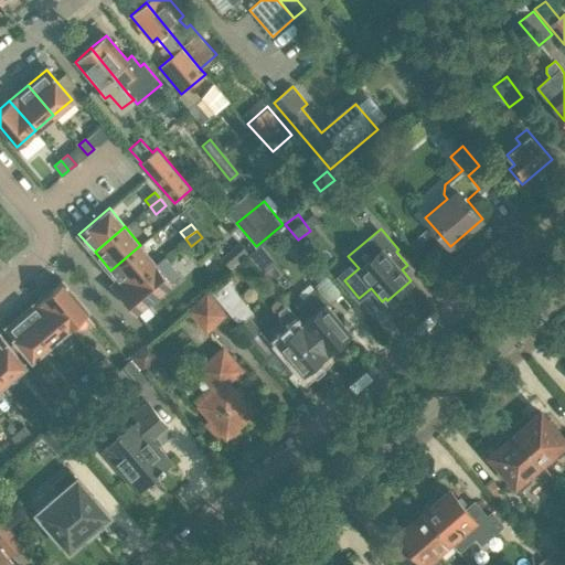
[(417,236),(407,244),(418,257),(428,248),(417,236)]
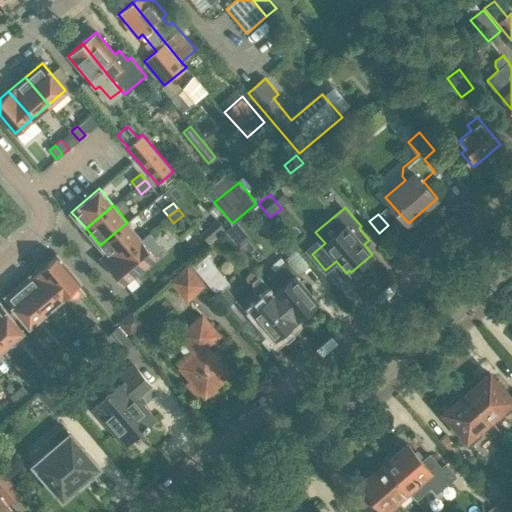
[(208,243),(225,229),(216,219),(200,234),(208,243)]
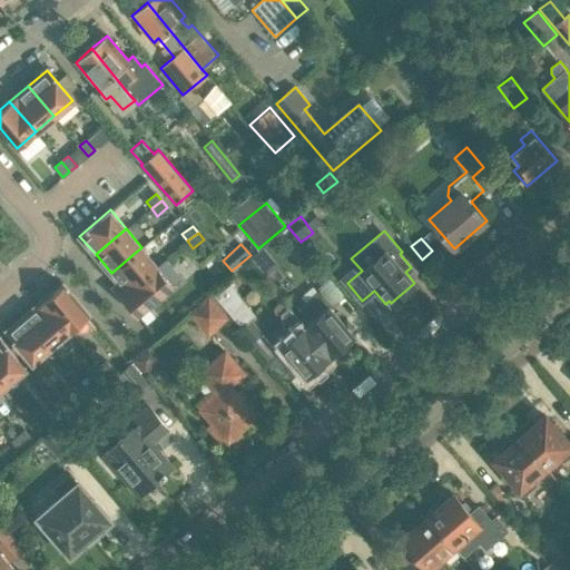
[(120,283),(115,288),(123,296),(127,292),(158,266),(141,247),(111,273),(120,283)]
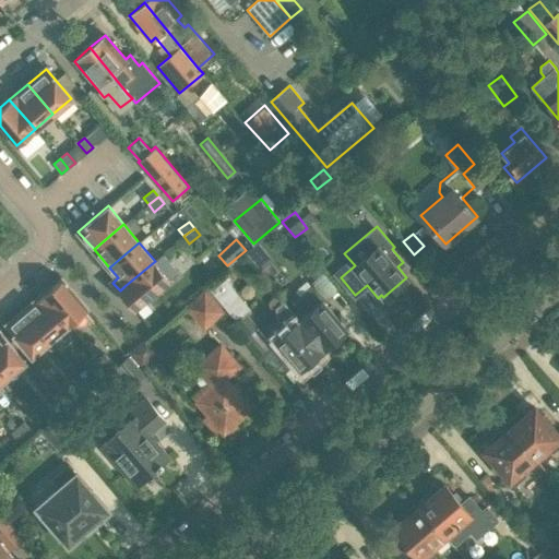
[(301,265),(312,278),(322,271),(310,257),(301,265)]
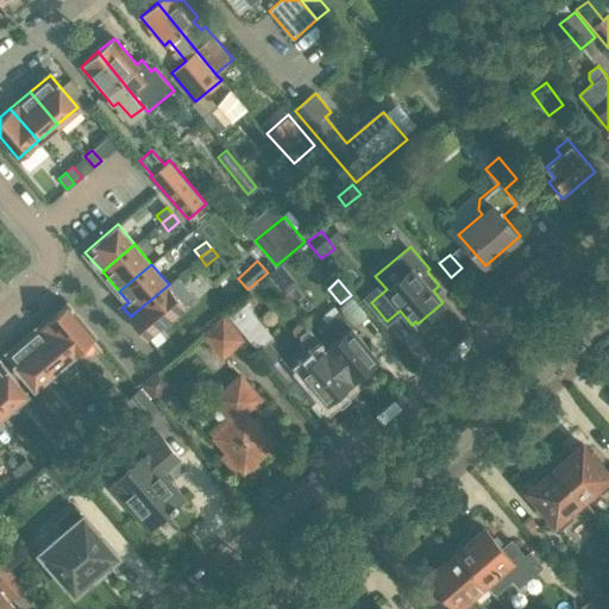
[(140,316),(135,321),(148,337),(186,305),(169,284),(136,312),(140,316)]
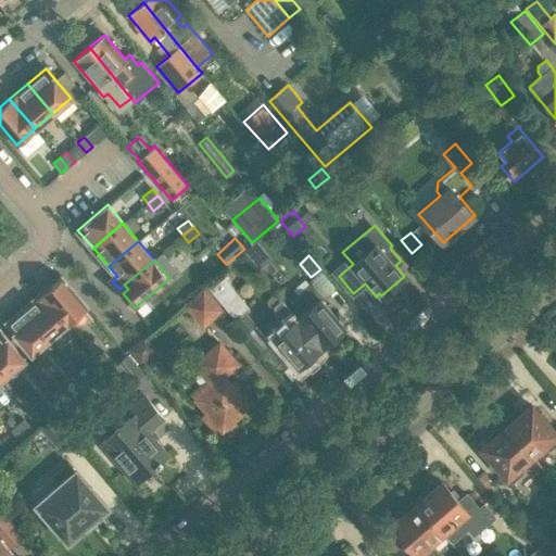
[(62,279),(43,295),(68,325),(87,308),(62,279)]
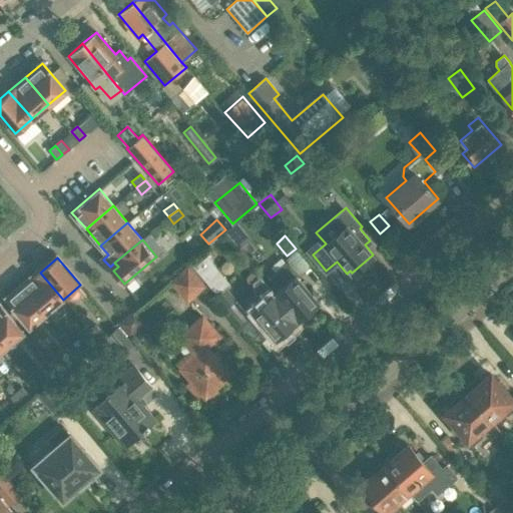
[(297,320),(318,301),(298,277),(300,276),(288,262),(275,274),(285,285),(275,294),(297,320)]
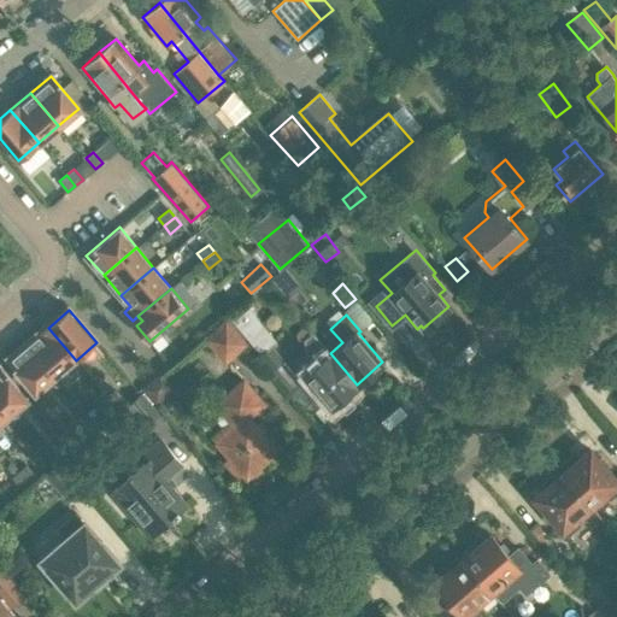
[(225,364),(248,344),(225,317),(203,338),(225,364)]
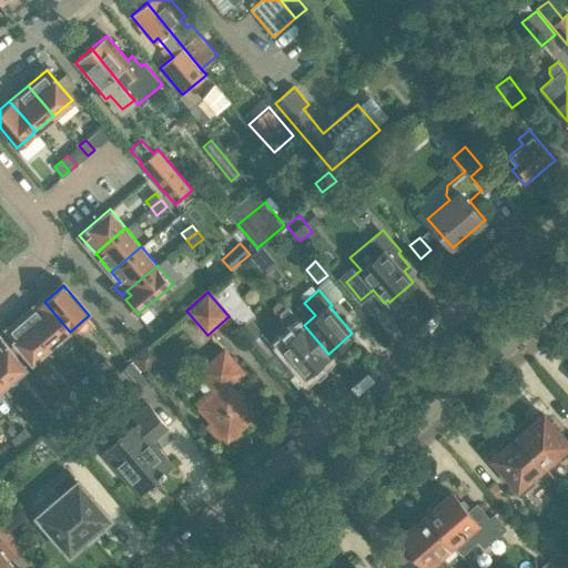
[(44,302),(26,317),(51,347),(70,332),(44,302)]
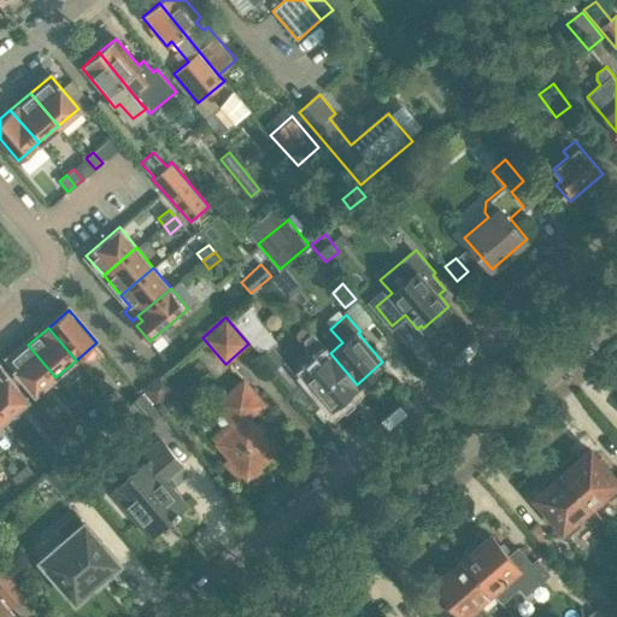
[(313,331),(304,340),(306,352),(311,362),(315,366),(305,375),(331,406),(357,385),(330,353),(313,331)]
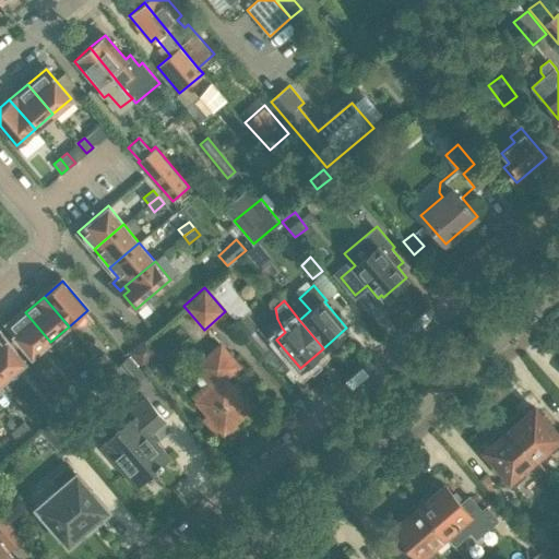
[(25,312),(8,328),(33,357),(50,342),(25,312)]
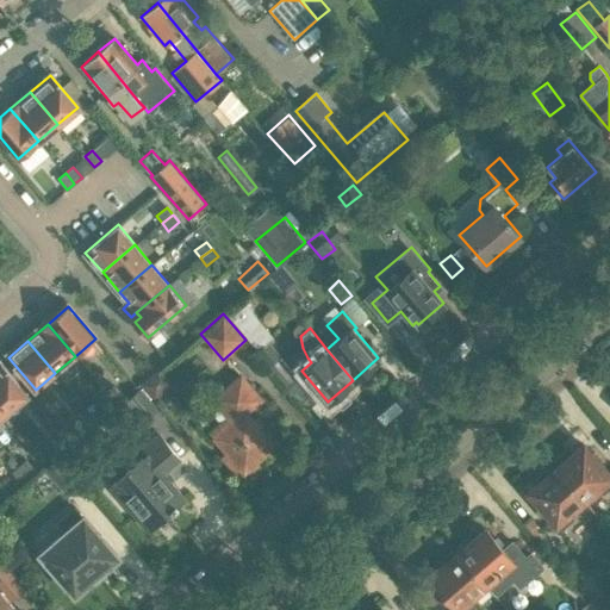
[(281,355),(269,341),(256,350),(287,388),(302,378),(282,355),(281,355)]
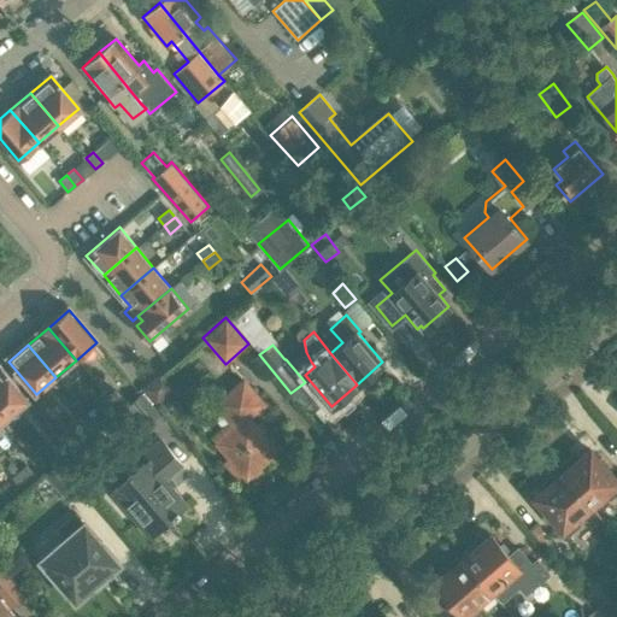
[(1,368),(0,368),(0,407),(9,417),(29,400),(1,368)]
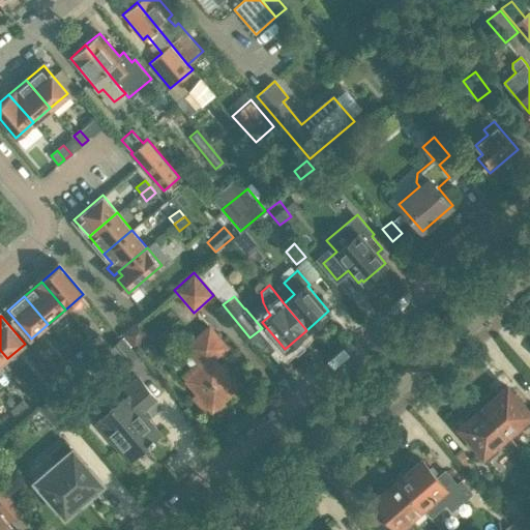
[(135,348),(150,334),(138,320),(122,333),(135,348)]
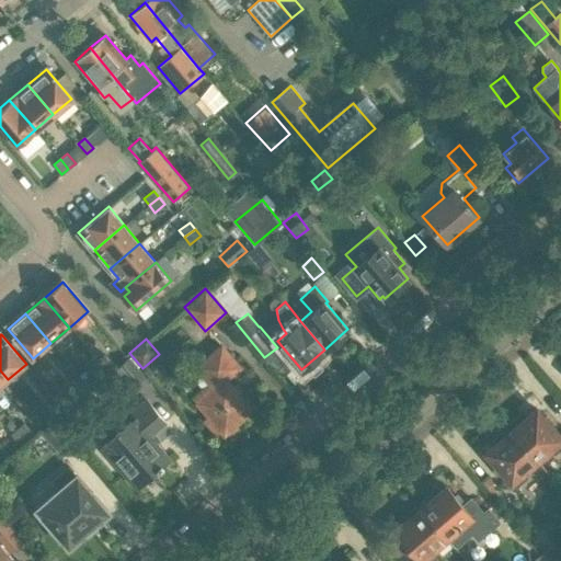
[(225,435),(253,411),(227,379),(241,367),(222,345),(196,368),(210,385),(194,399),(209,416),(204,421),(217,435),(221,431),(225,435)]
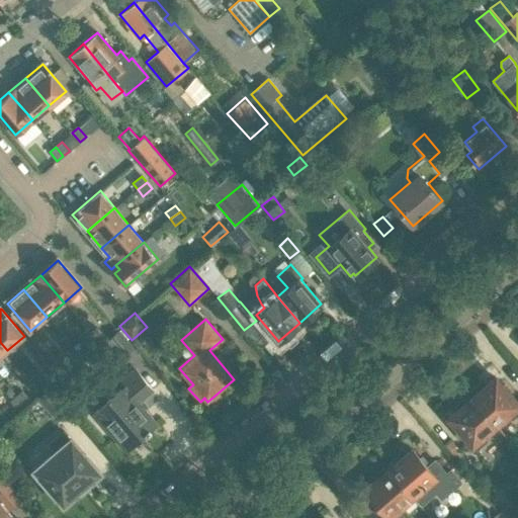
[(96,329),(90,334),(98,343),(104,338),(96,329)]
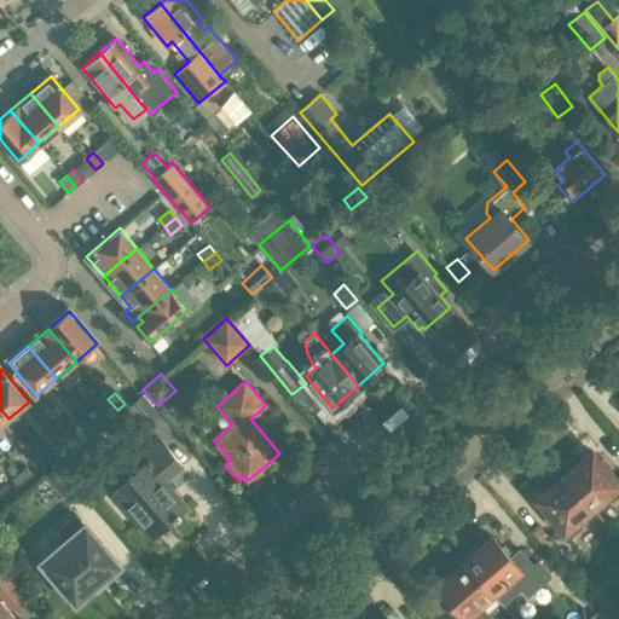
[(145,426),(160,415),(144,397),(131,408),(145,426)]
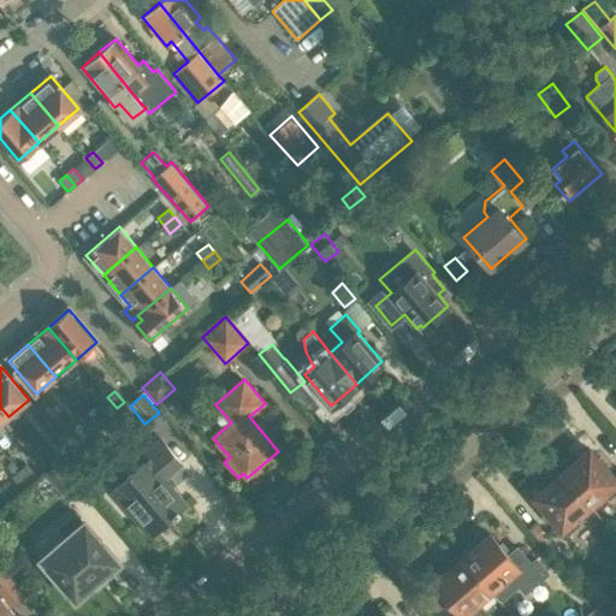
[(110,414),(117,408),(107,397),(100,403),(110,414)]
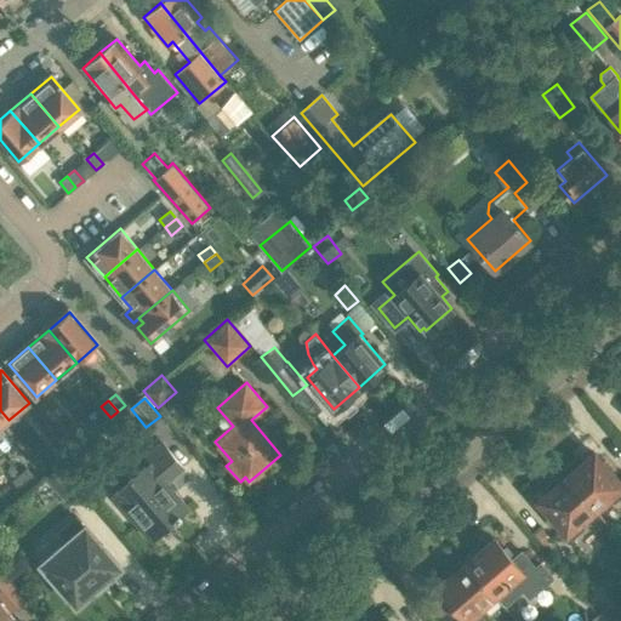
[(75,427),(68,433),(77,444),(84,438),(75,427)]
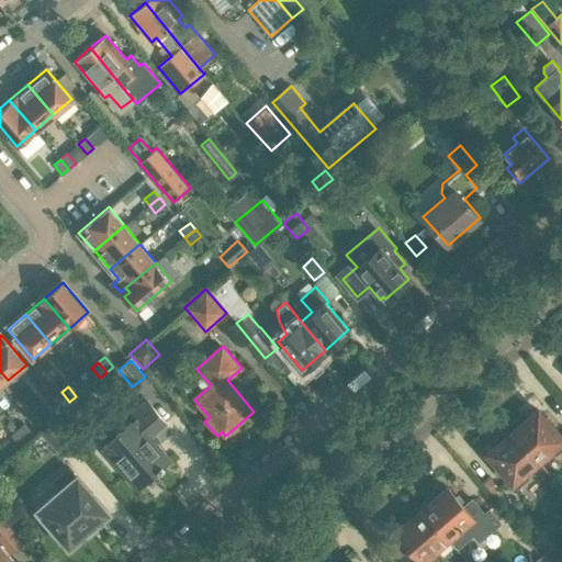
[(47,404),(56,414),(63,407),(55,397),(47,404)]
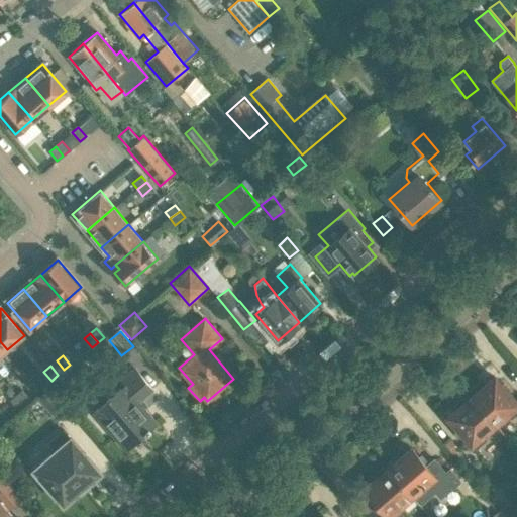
[(126,449),(157,423),(138,402),(152,390),(135,370),(121,381),(125,386),(94,412),(126,449)]
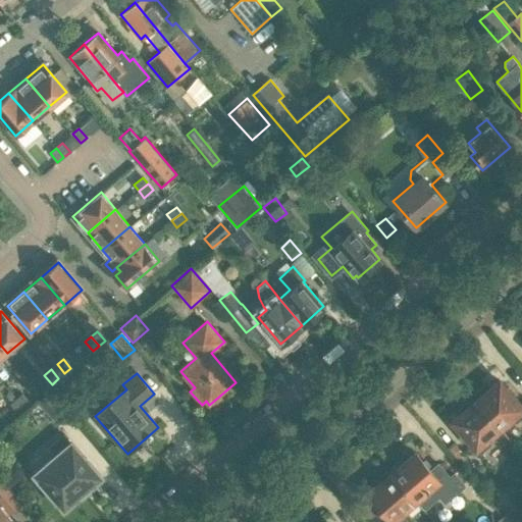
[(521,417),(521,406),(500,380),(488,390),(485,386),(473,398),(501,428),(512,418),(516,423),(521,417)]
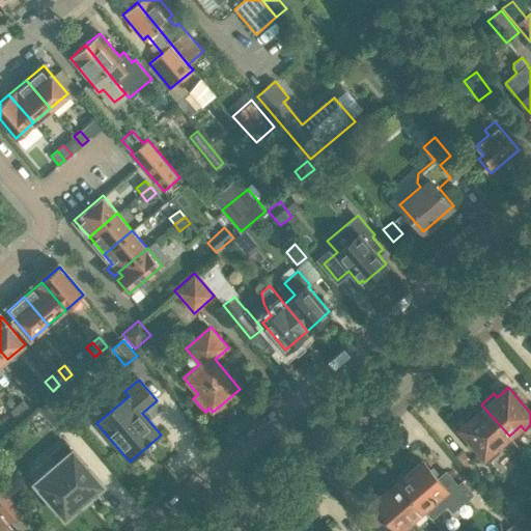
[(24,401),(18,407),(26,416),(32,411),(24,401)]
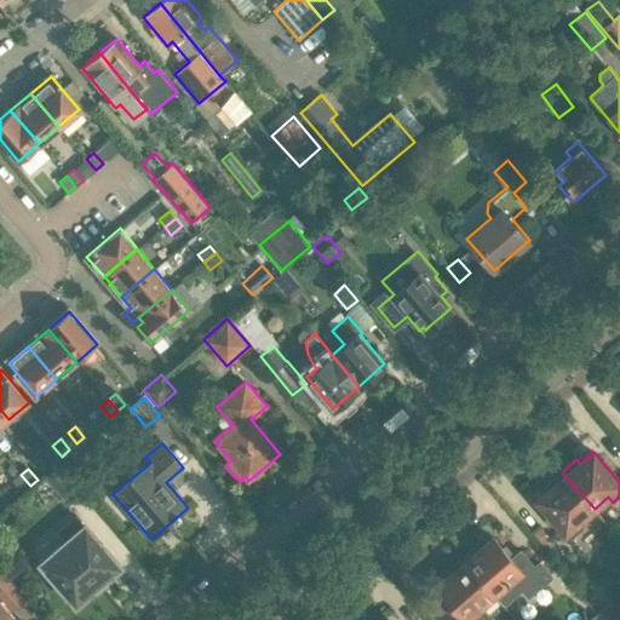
[(570,539),(585,527),(580,521),(595,509),(562,472),(549,484),(551,488),(538,500),(570,539)]
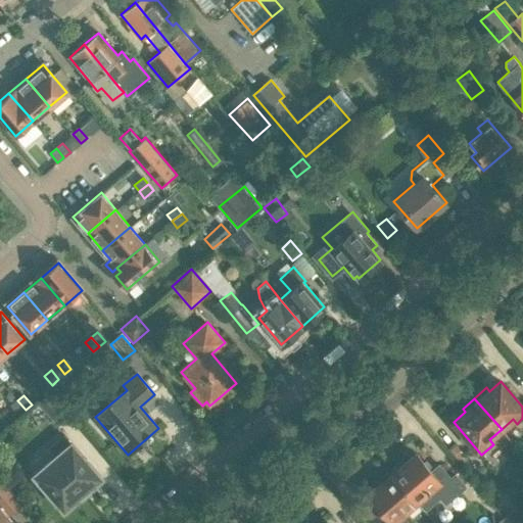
[(19,415),(26,410),(17,400),(11,406),(19,415)]
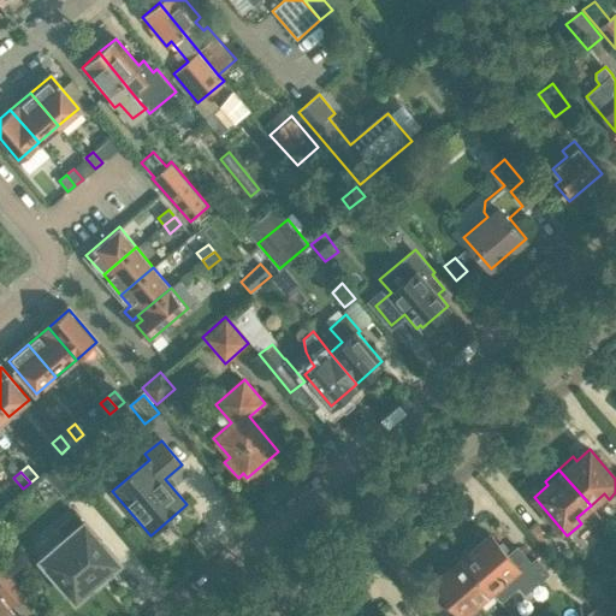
[(119,562),(76,510),(57,527),(65,538),(41,560),(76,599),(94,584),(98,587),(108,578),(106,574),(119,562)]
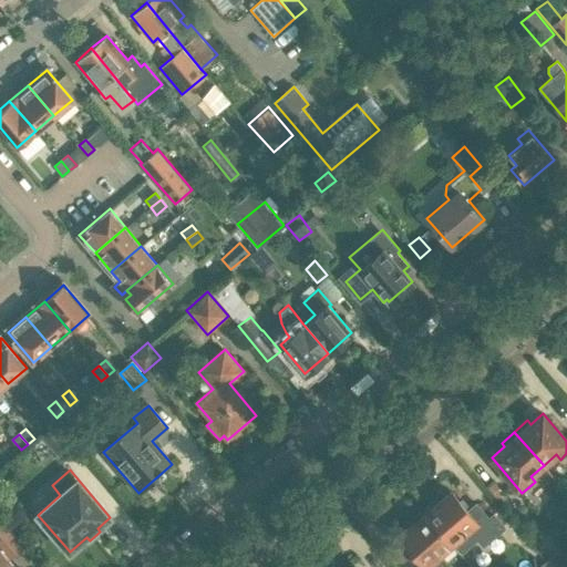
[(494,482),(486,490),(496,501),(504,494),(494,482)]
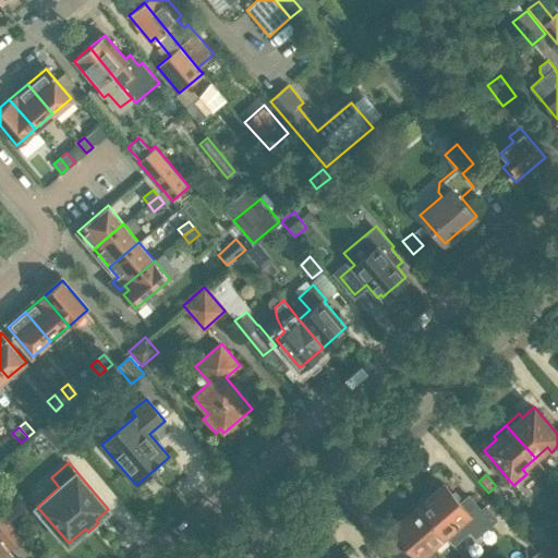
[(415,502),(444,536),(452,545),(472,529),(477,534),(499,516),(488,502),(484,506),(471,490),(459,501),(445,484),(433,495),(429,492),(415,502)]
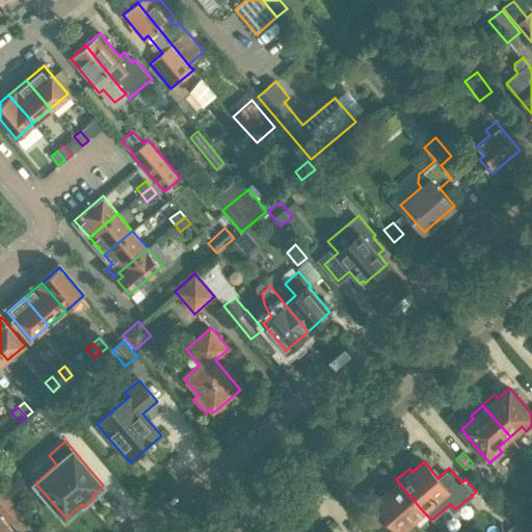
[(400,531),(420,531),(411,522),(423,511),(396,479),(384,489),(388,493),(375,503),(400,531)]
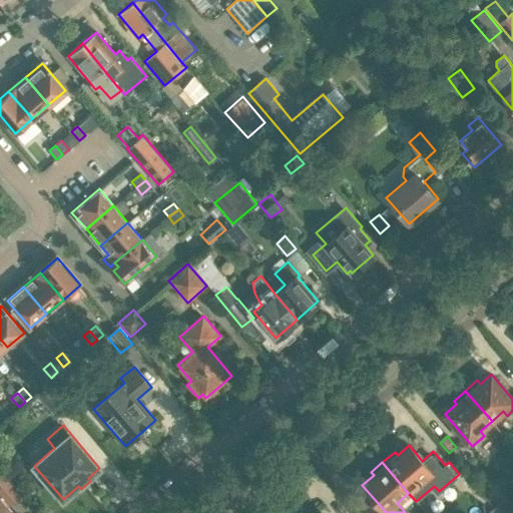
[(0,466),(0,512),(14,512),(8,505),(22,493),(19,490),(0,466)]
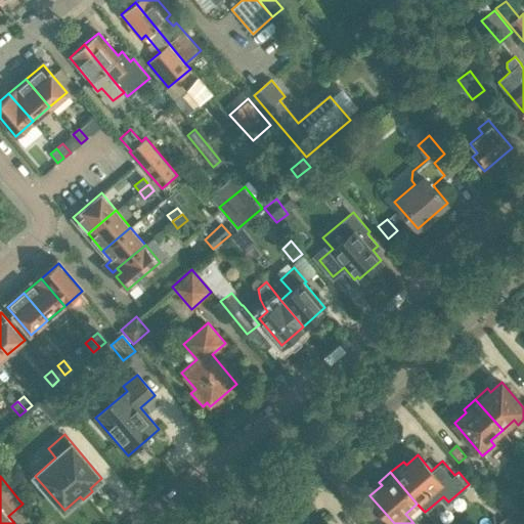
[(509,523),(523,523),(523,520),(515,510),(505,519),(509,523)]
